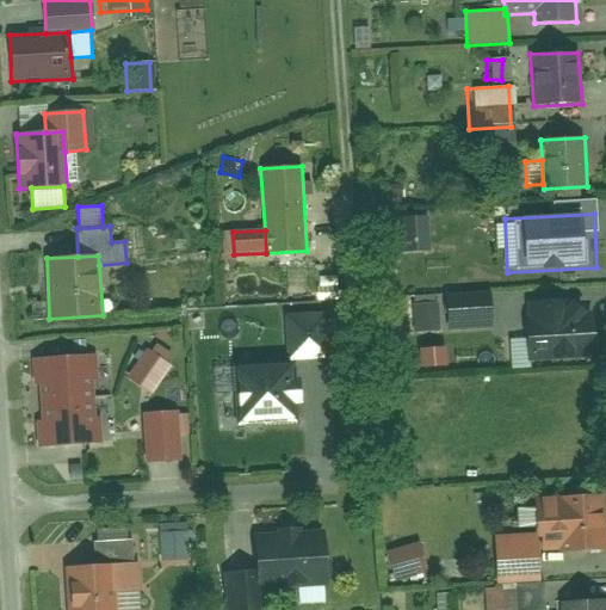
[(492,290),(447,291),(449,328),(493,327),(492,290)]
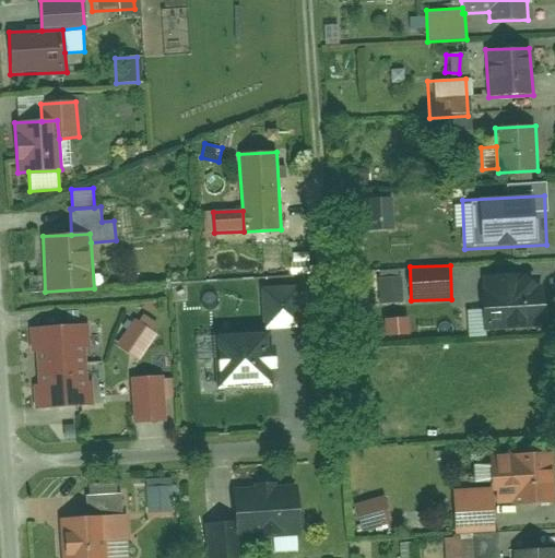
[(543,273),(483,276),(484,308),(485,335),(547,332),(543,273)]
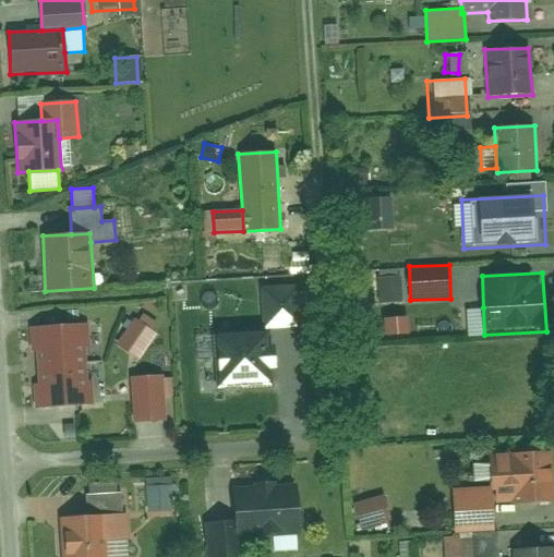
[(399,276),(376,277),(377,302),(400,300),(399,276)]
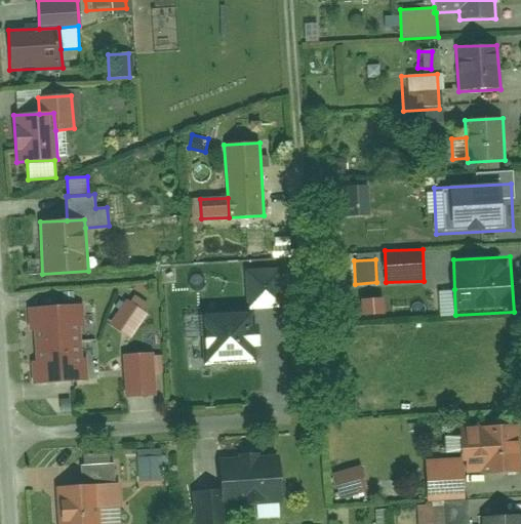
[(282,267),(244,268),(245,309),(254,309),(284,308),(282,267)]
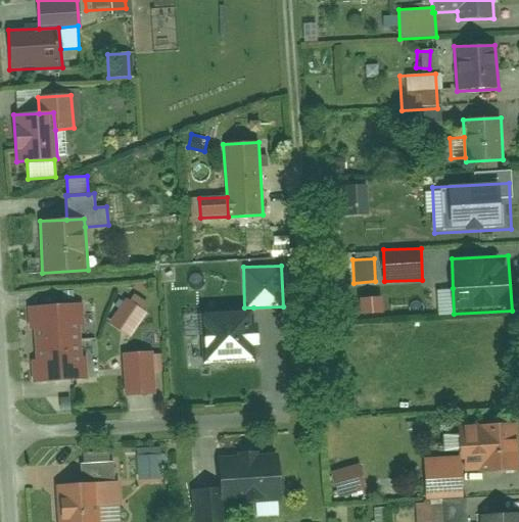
[(453,288),(436,289),(438,315),(454,314),(453,288)]
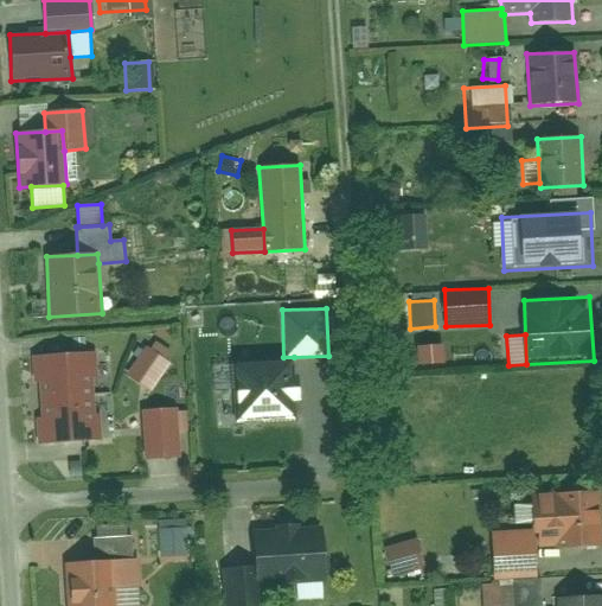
[(151,346),(146,344),(126,371),(152,390),(172,362),(167,358),(171,351),(157,340),(151,346)]
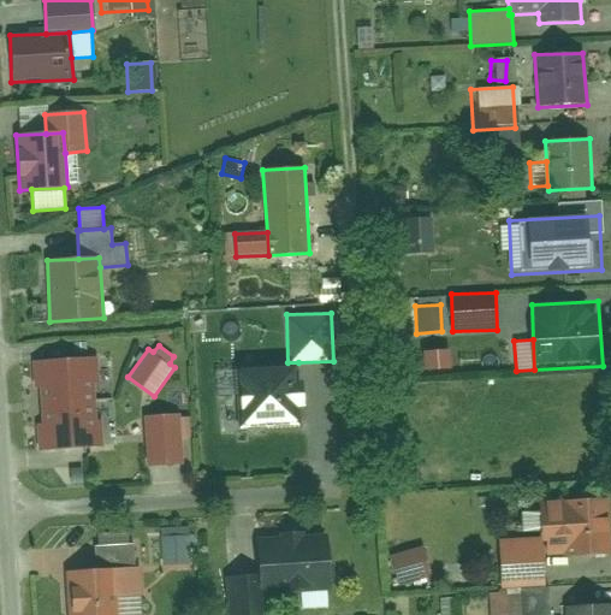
[(98,354),(34,358),(40,448),(102,444),(98,354)]
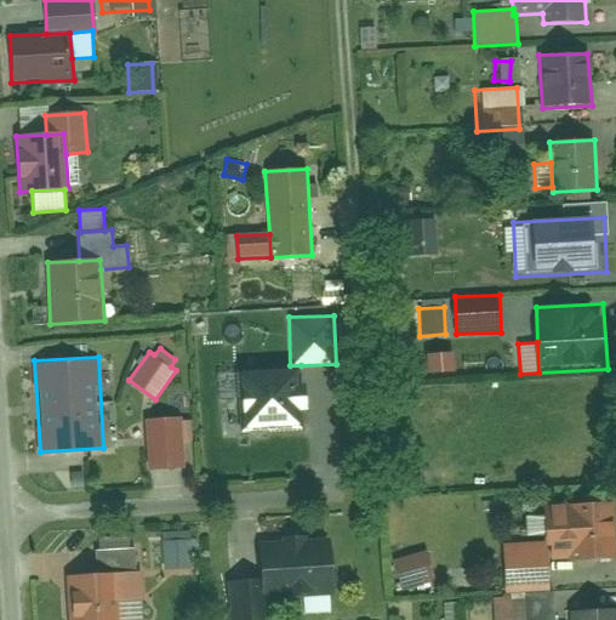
[(290,365),(239,368),(243,432),(304,428),(301,365),(290,365)]
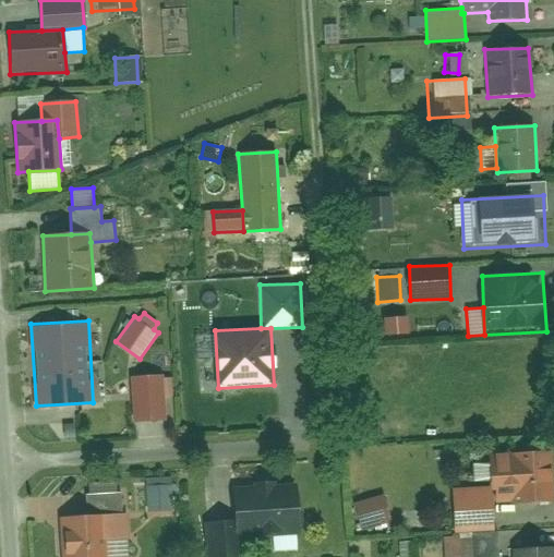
[(164,373),(131,376),(133,421),(167,419),(165,395),(172,395),(171,376),(164,376),(164,373)]
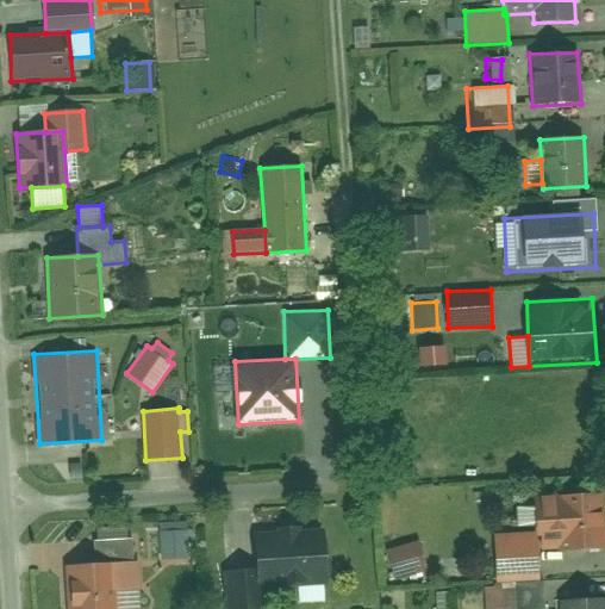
[(540,547),(604,546),(604,499),(604,490),(536,493),(536,503),(537,523),(538,529),(540,547)]
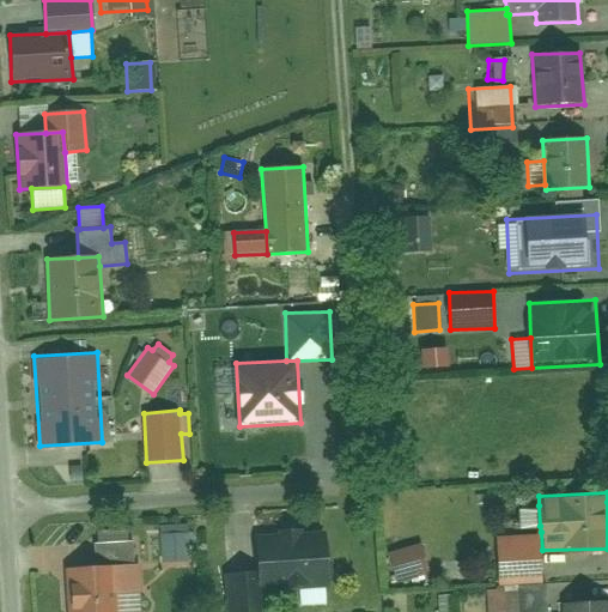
[(539,506),(518,507),(520,527),(540,526),(539,506)]
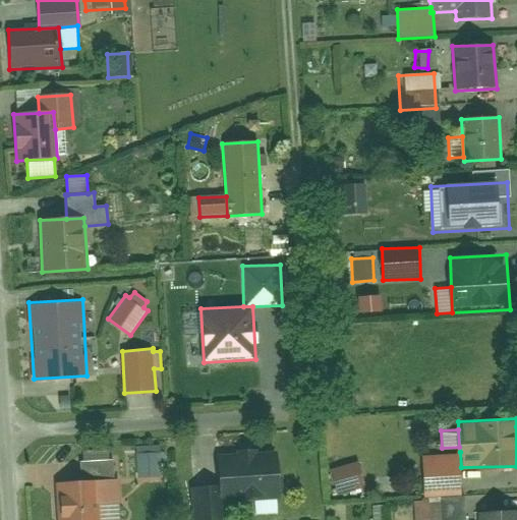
[(278,449),(218,452),(219,483),(220,497),(223,497),(254,496),(276,495),(280,495),(278,449)]
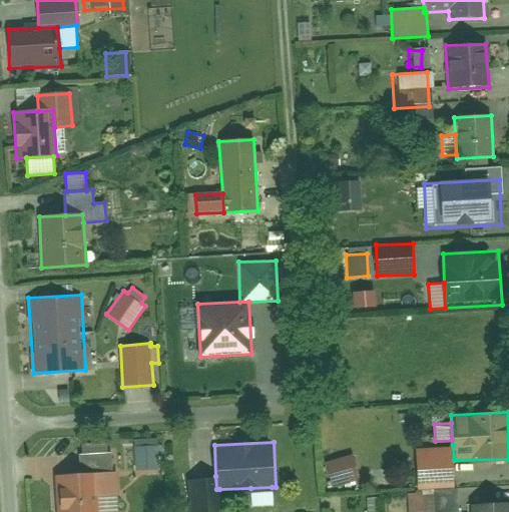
[(155,444),(134,445),(135,468),(157,467),(155,444)]
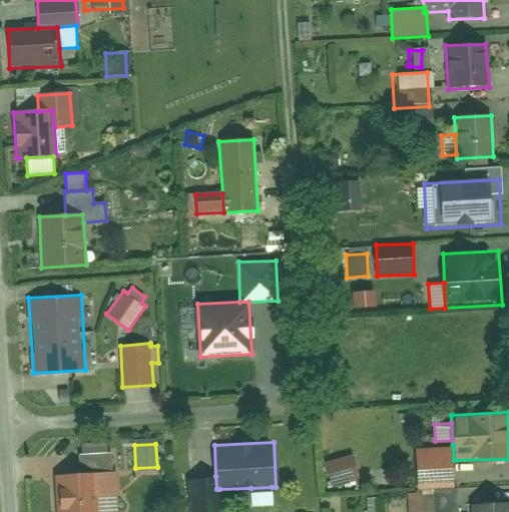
[(454,460),(453,445),(415,447),(417,489),(455,487),(454,460)]
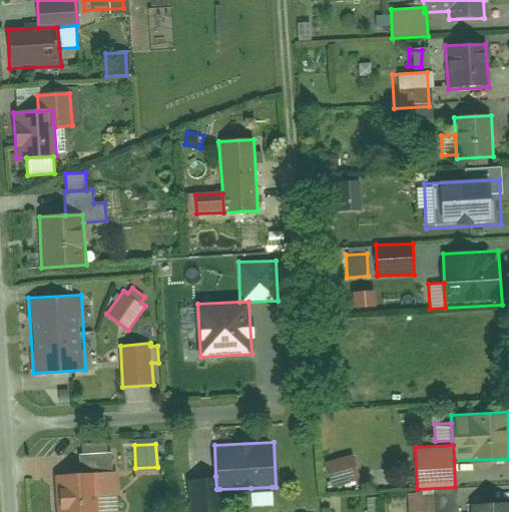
[(110,451),(79,453),(79,472),(95,472),(111,471),(110,451)]
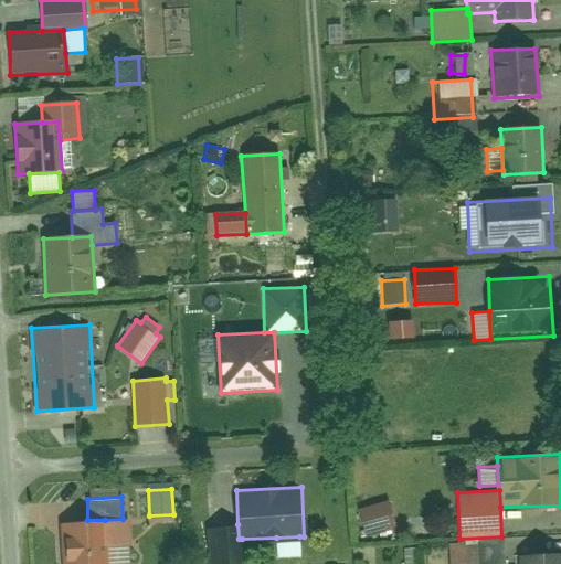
[(359,539),(390,531),(383,502),(352,510),(359,539)]
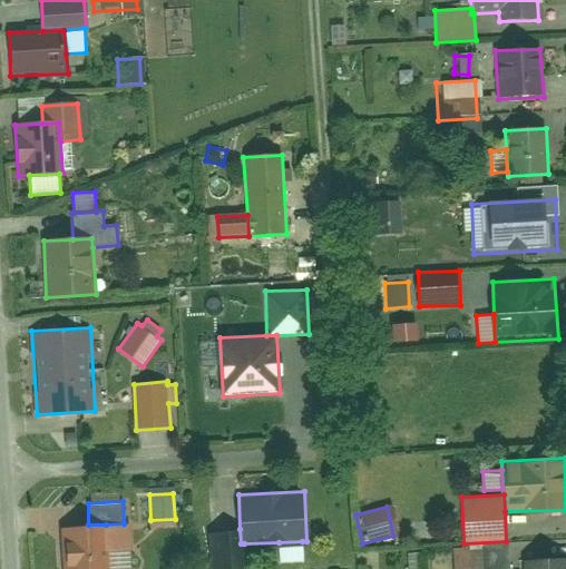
[(124,523),(106,525),(107,550),(130,550),(128,523),(124,523)]
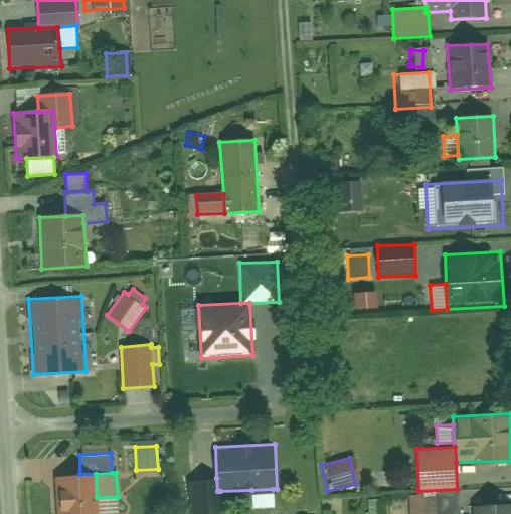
[(79,474),(55,475),(57,513),(97,513),(97,497),(96,474),(79,474)]
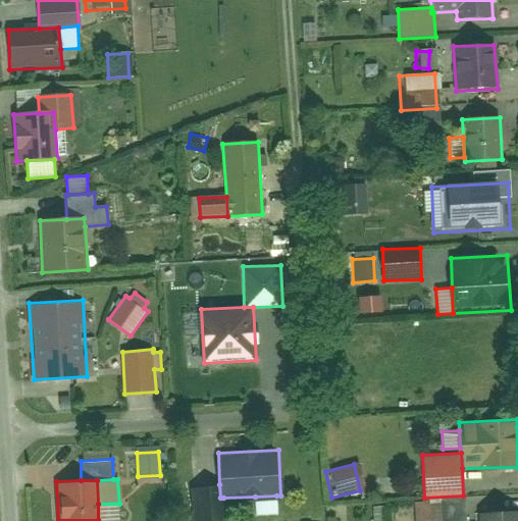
[(219,484),(189,485),(191,520),(223,520),(223,498),(220,498),(219,484)]
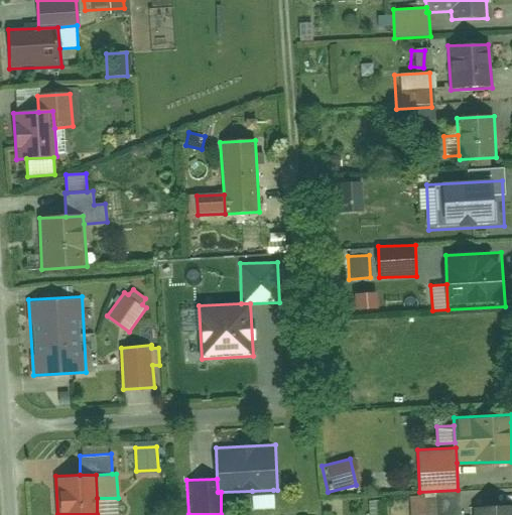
[(273,490),(252,491),(252,510),(275,508),(273,490)]
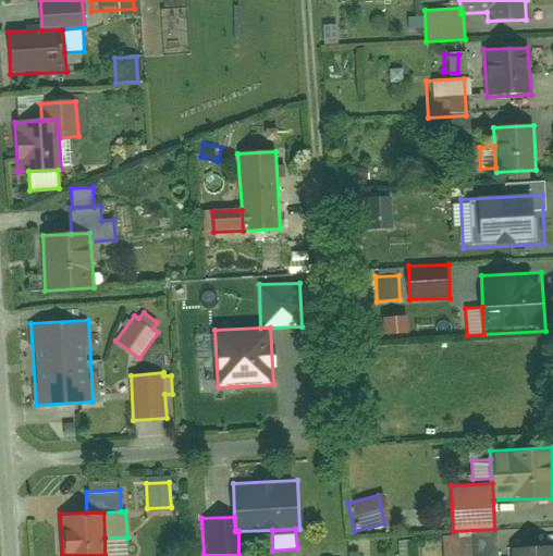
[(128,555),(127,538),(105,538),(105,555),(128,555)]
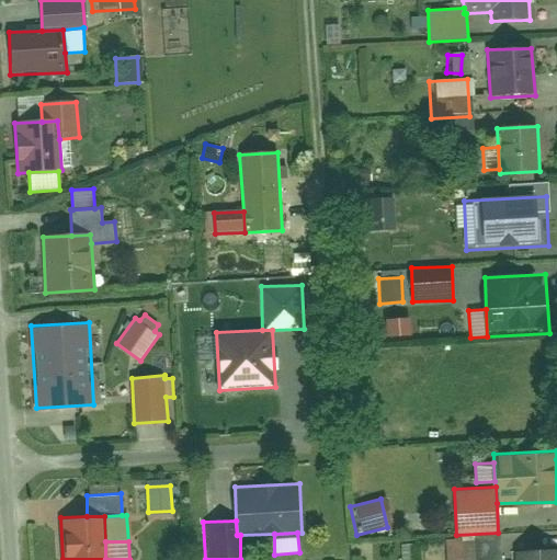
[(556,559),(556,547),(515,549),(515,559),(556,559)]
